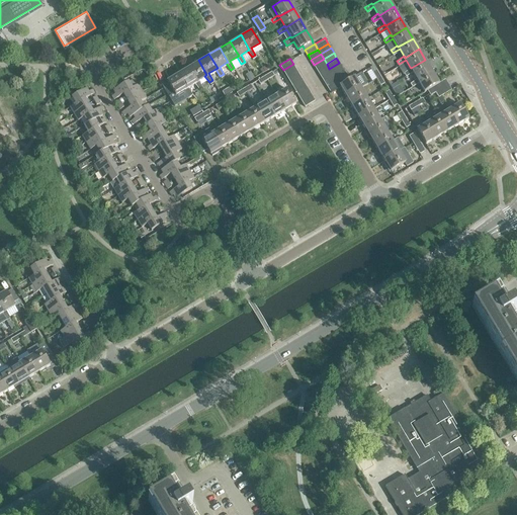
[(324,59),(314,65),(317,70),(327,64),(324,59)]
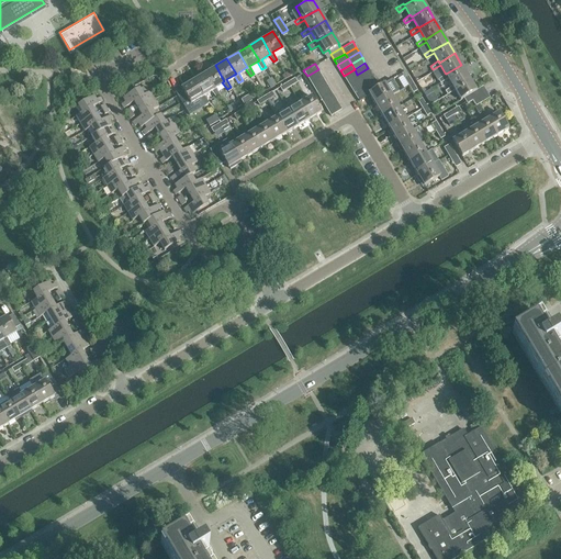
[(224,81),(215,65),(203,73),(213,88),(211,89),(216,96),(220,94),(215,87),(222,82),(224,81)]
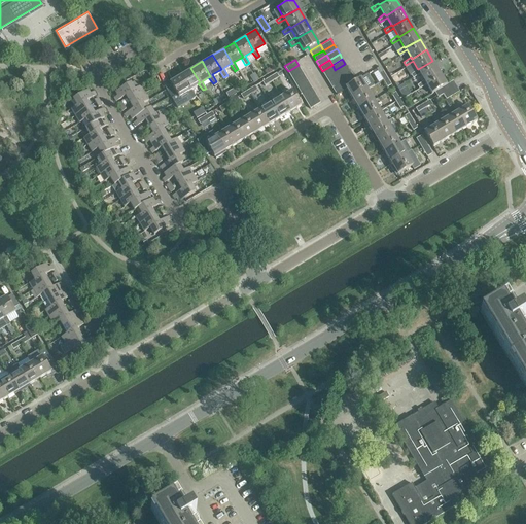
[(424,80),(439,71),(432,61),(418,69),(417,68),(410,72),(412,75),(419,71),(423,78),(424,80)]
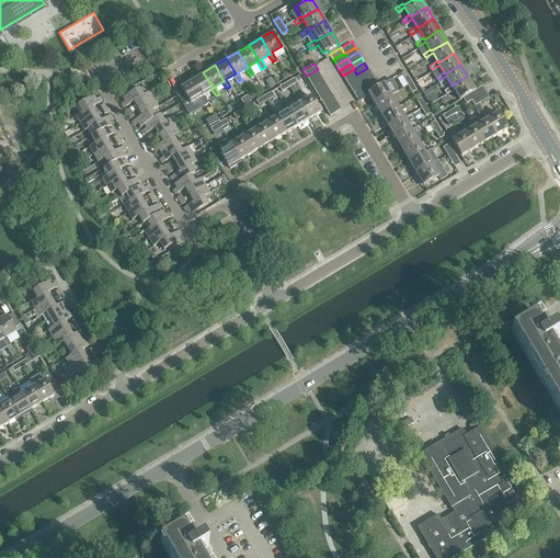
[(360,80),(370,73),(367,68),(356,75),(360,80)]
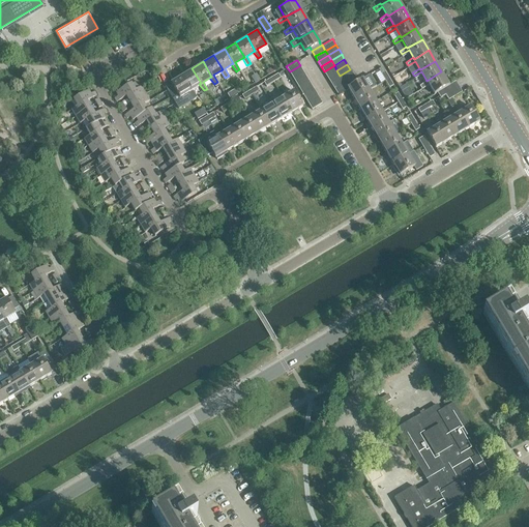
[(302,70),(300,65),(290,71),(293,77),(302,70)]
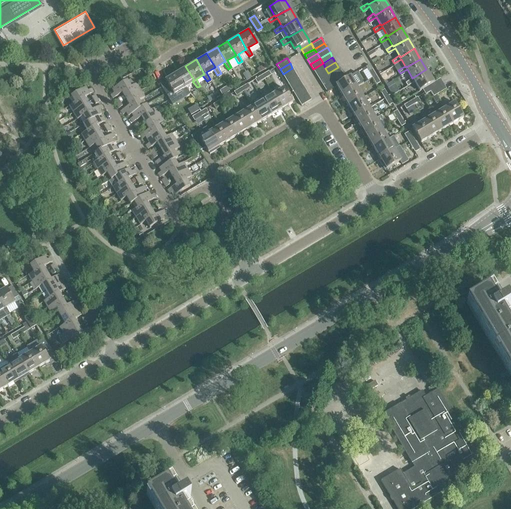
[(323,63),(313,69),(316,74),(325,68),(323,63)]
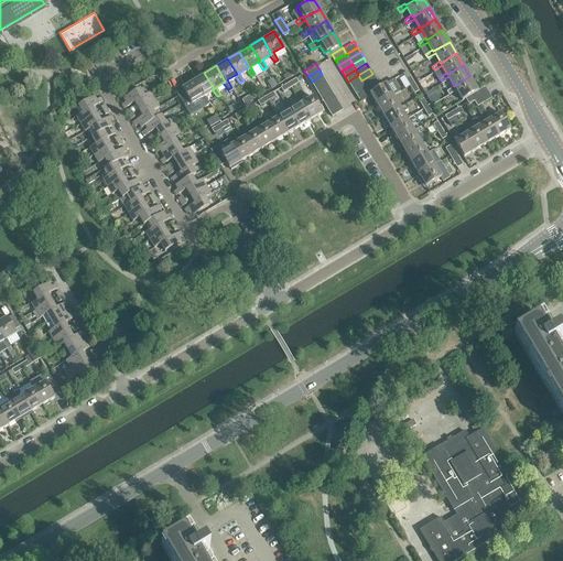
[(290,85),(298,81),(303,76),(301,72),(288,81),(290,85)]
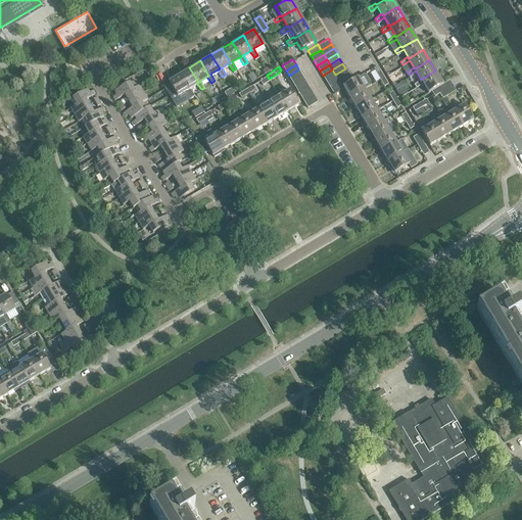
[(189,67),(179,74),(187,88),(185,89),(190,96),(193,94),(189,87),(196,83),(198,82),(189,67)]
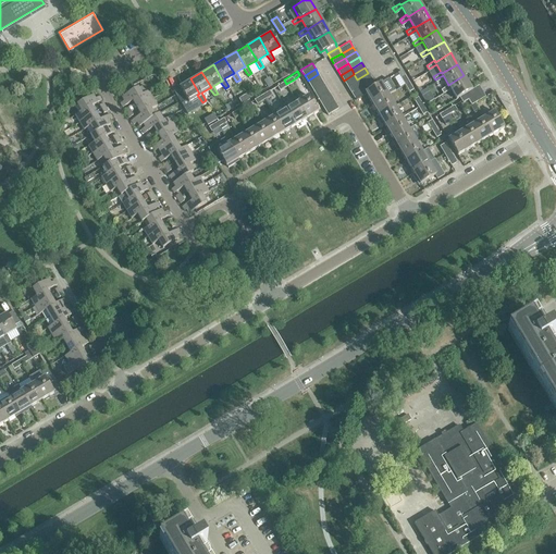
[(360,84),(371,78),(368,73),(357,79),(360,84)]
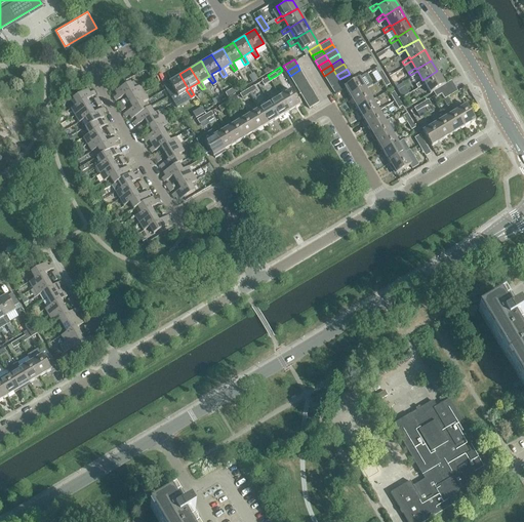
[(292,81),(303,75),(299,70),(290,76),(292,81)]
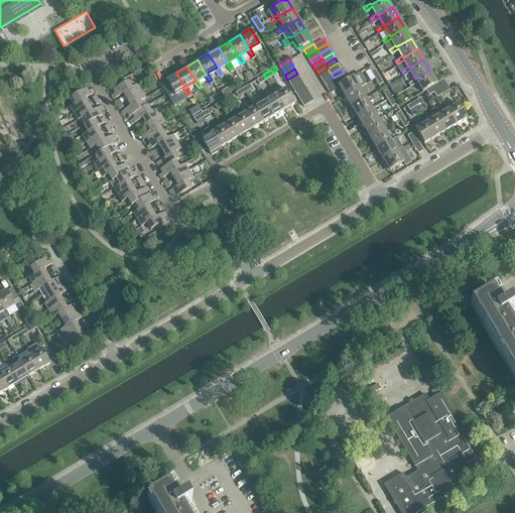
[(328,69),(318,75),(322,79),(331,74),(328,69)]
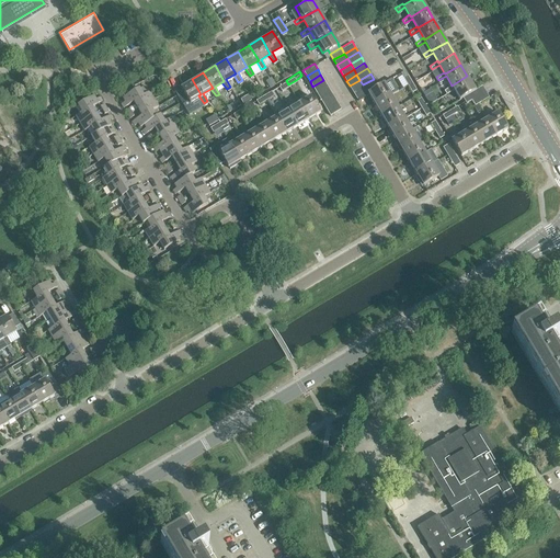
[(467,76),(452,86),(450,83),(444,89),(445,92),(453,88),(459,98),(461,95),(465,101),(470,98),(484,89),(481,83),(475,88),(467,76)]
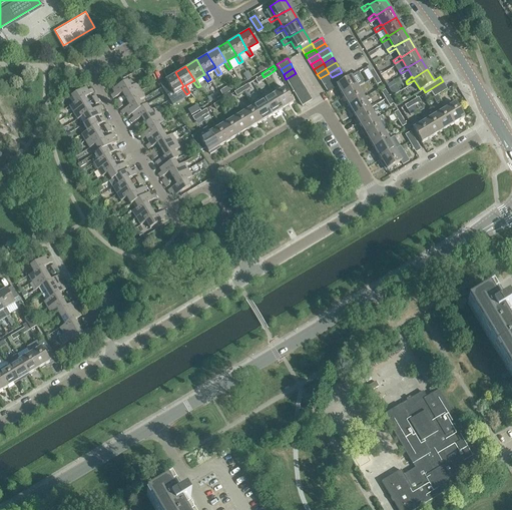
[(171,93),(175,100),(179,98),(175,91),(181,87),(183,86),(175,72),(164,78),(165,81),(171,90),(172,93),(171,93)]
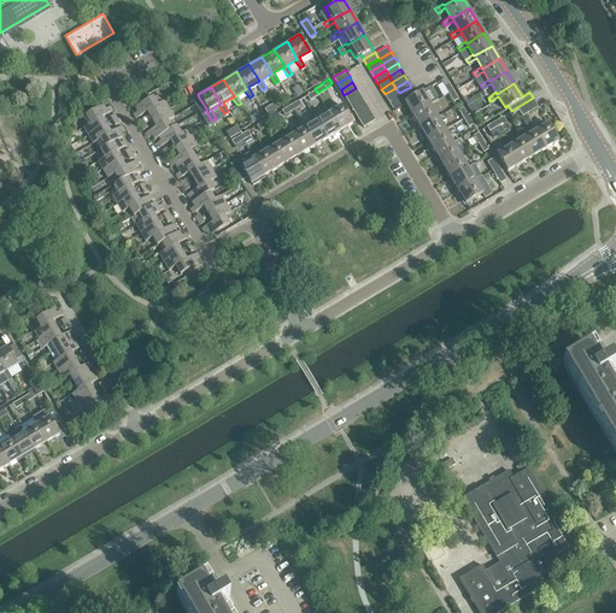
[(404,99),(415,93),(411,87),(399,93),(403,100),(404,100),(404,99)]
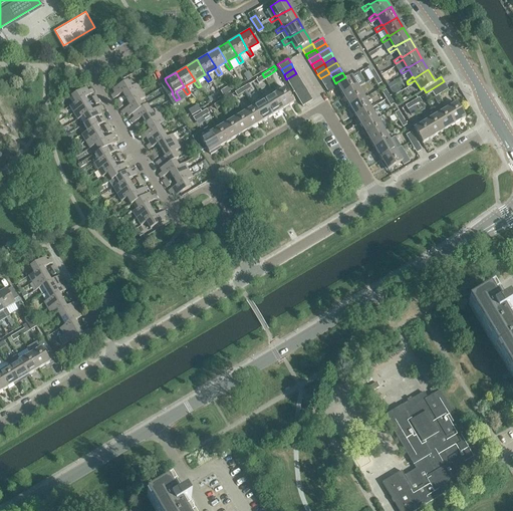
[(289,83),(299,78),(296,73),(286,79),(289,83)]
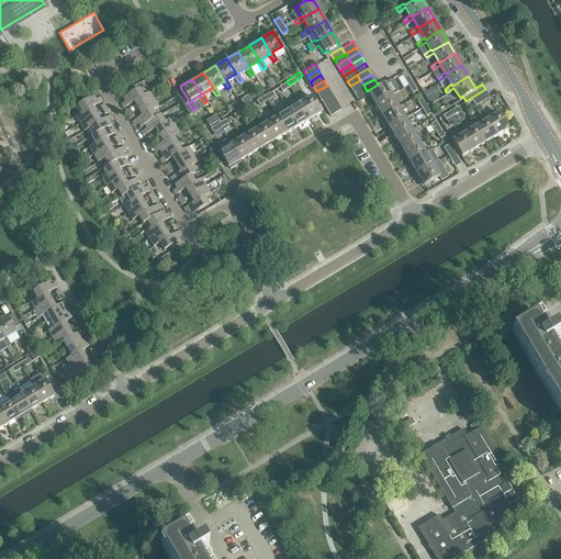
[(360,80),(350,86),(354,91),(363,85),(360,80)]
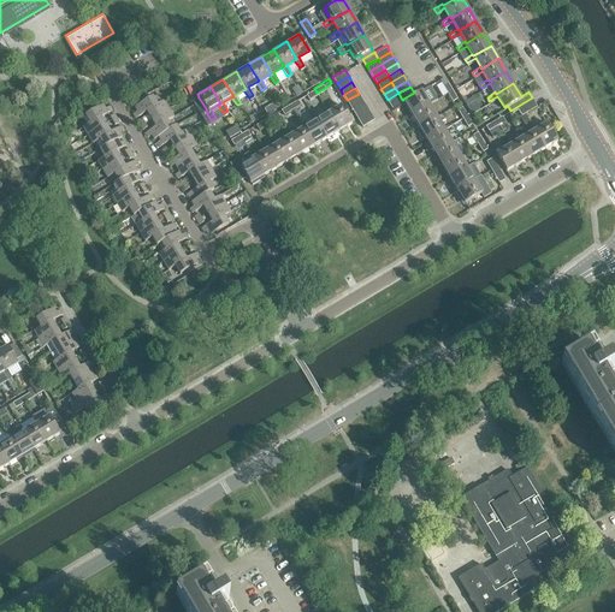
[(403,99),(403,100),(411,112),(427,102),(420,89),(414,93),(403,99)]
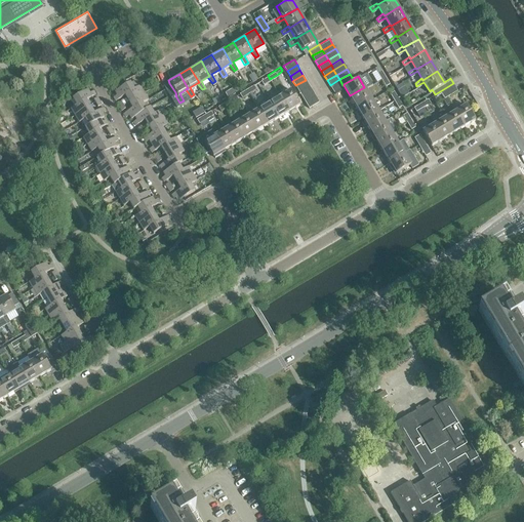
[(339,79),(330,85),(333,90),(343,85),(339,79)]
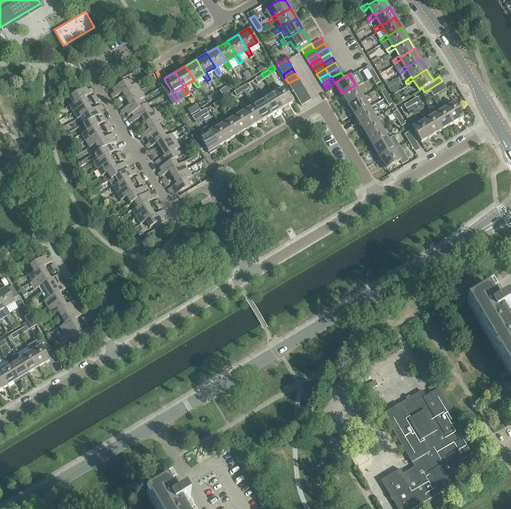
[(130,85),(129,85),(126,78),(111,87),(113,90),(109,92),(112,96),(121,91),(121,90),(130,85)]
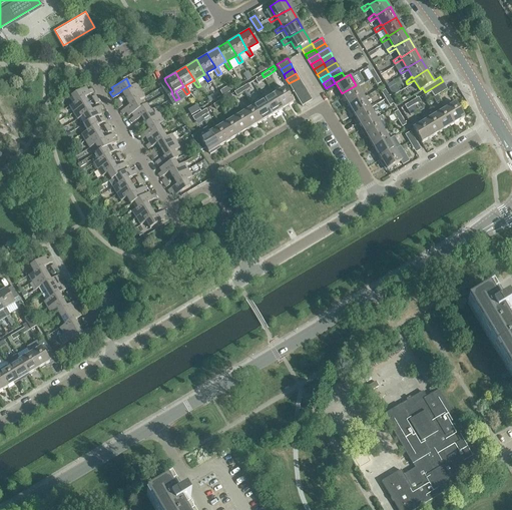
[(292,88),(302,82),(299,78),(289,83),(292,88)]
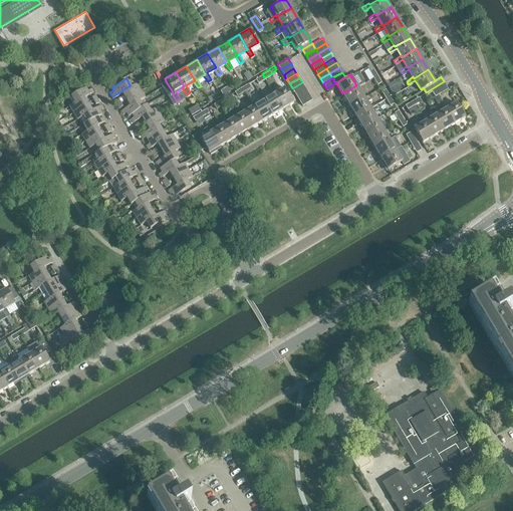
[(389,82),(393,91),(400,88),(396,80),(389,82)]
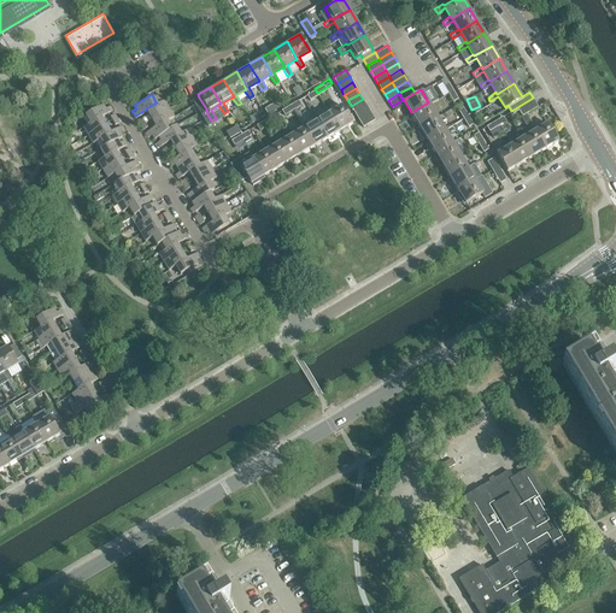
[(151,117),(168,106),(163,98),(156,102),(157,102),(146,108),(146,110),(151,117)]
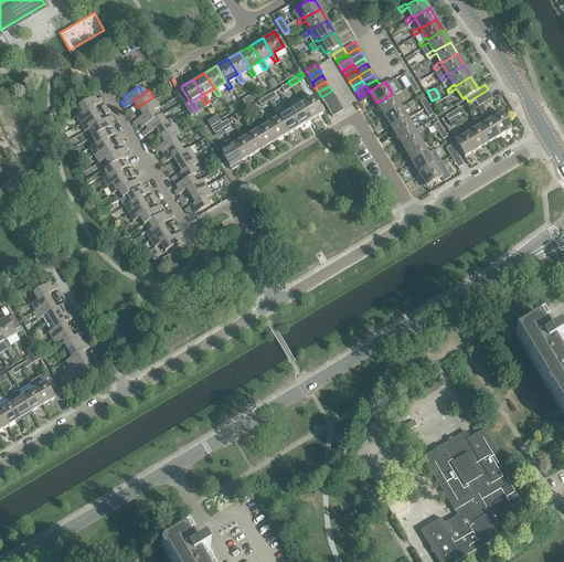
[(189,99),(182,89),(177,93),(182,103),(189,99)]
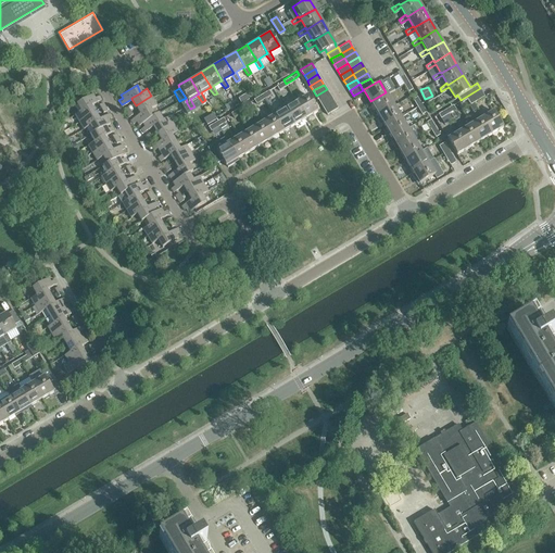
[(483,93),(480,88),(466,97),(469,102),(483,93)]
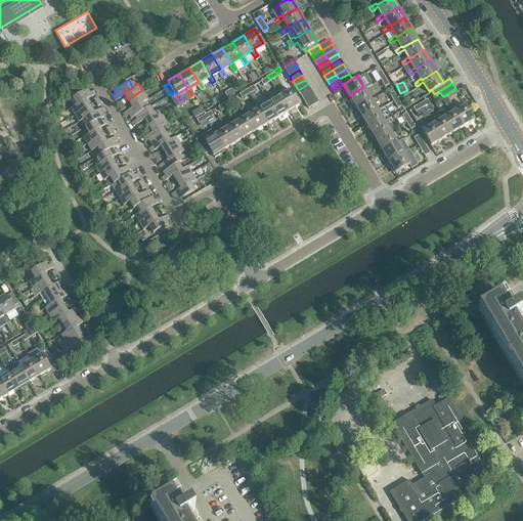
[(301,95),(311,89),(308,84),(298,90),(301,95)]
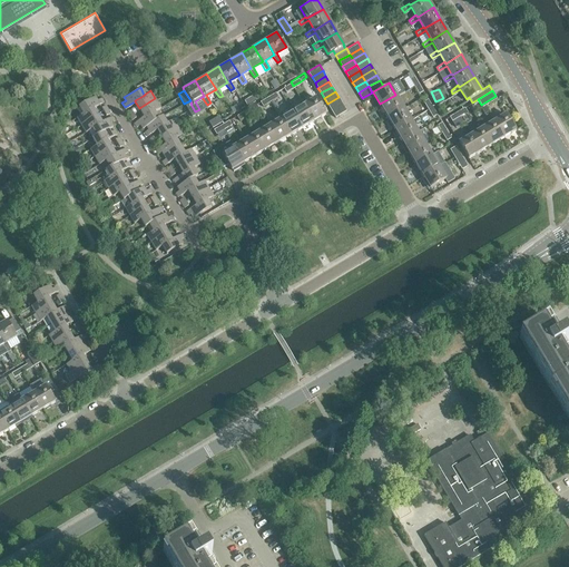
[(246,103),(255,97),(253,93),(244,98),(246,103)]
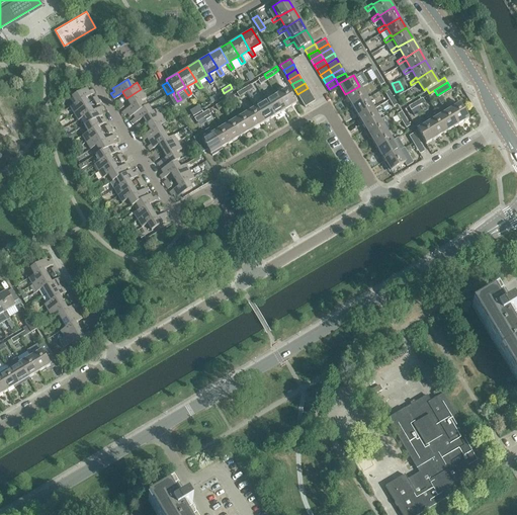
[(75,101),(84,96),(93,91),(91,87),(87,89),(85,86),(71,94),(75,101)]
